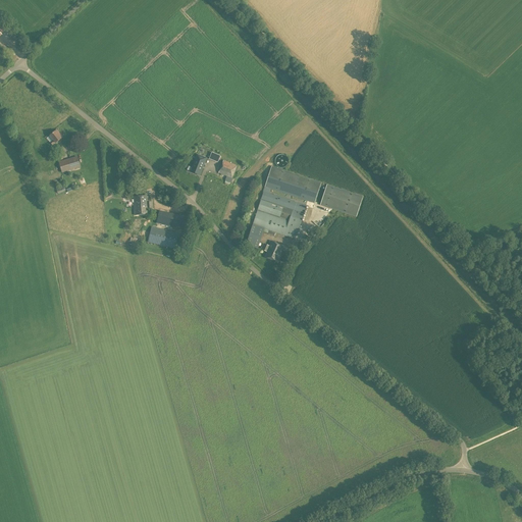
[(60,134),(57,129),(49,136),(53,141),(50,143),(52,145),(55,143),(63,137),(60,134)]
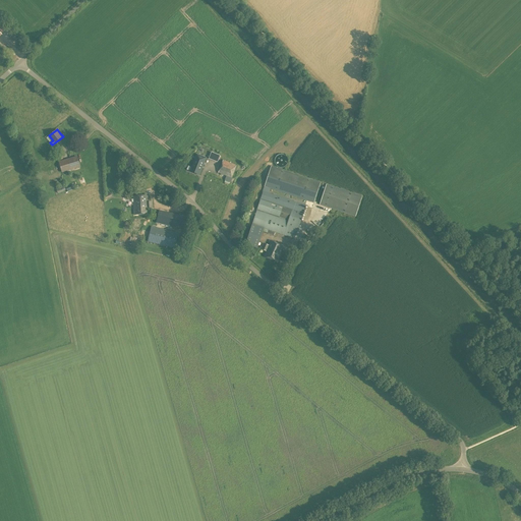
[(219,162),(221,155),(213,152),(210,159),(219,162)]
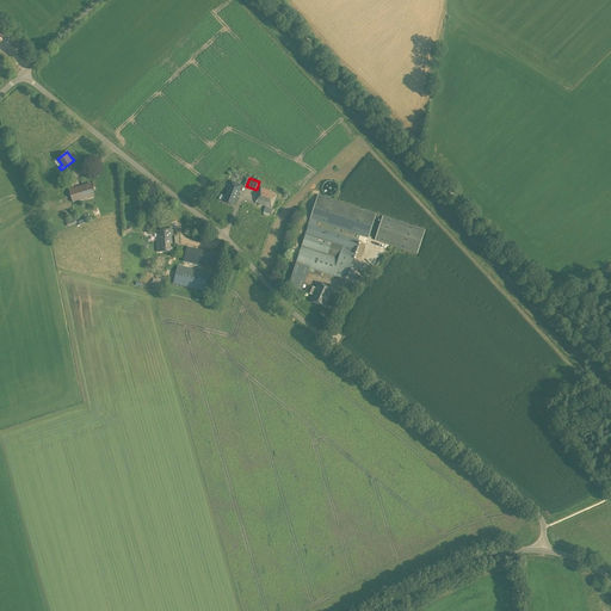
[(222,201),(222,202),(234,207),(242,185),(230,180),(224,196),(226,197),(223,202),(222,201)]
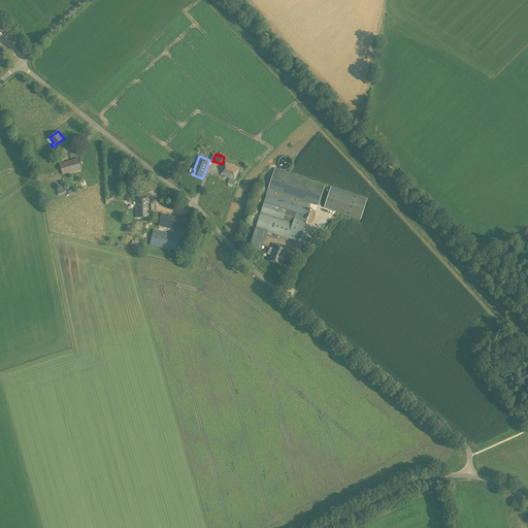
[(63,175),(81,169),(78,158),(59,164),(63,175)]
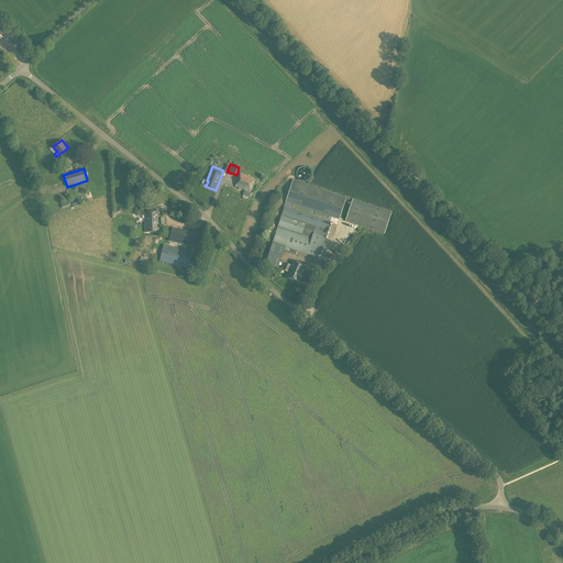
[(250,192),(255,178),(241,173),(235,187),(250,192)]
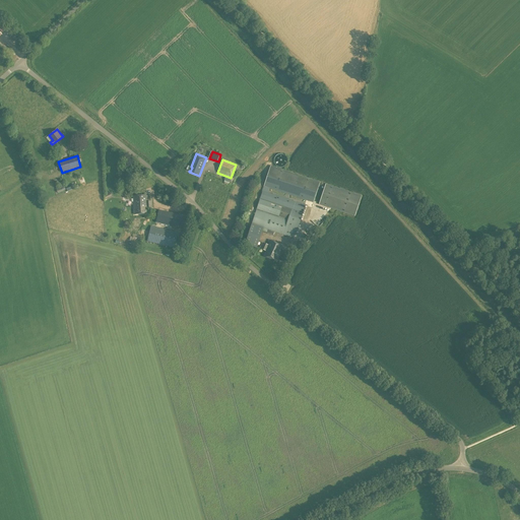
[(313,202),(320,182),(270,166),(264,186),(313,202)]
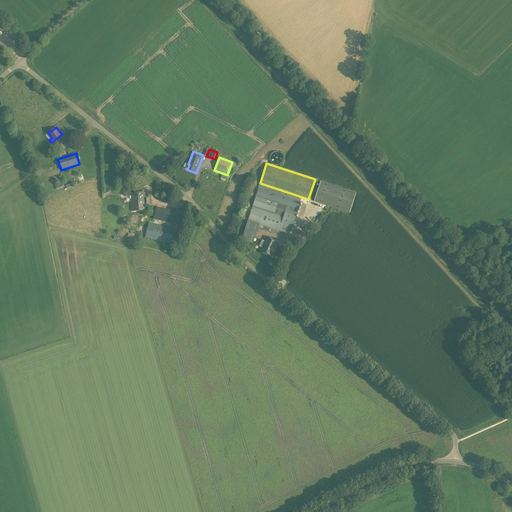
[(356,193),(321,181),(314,201),(349,213),(356,193)]
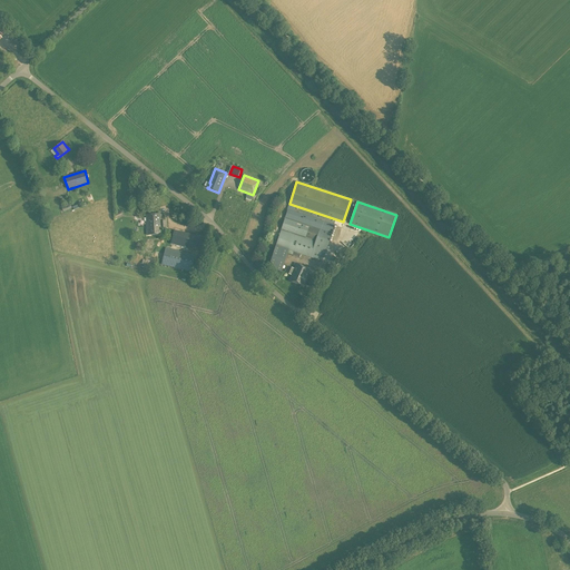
[(275,246),(268,267),(282,272),(288,251),(322,262),(335,225),(287,209),(275,246)]
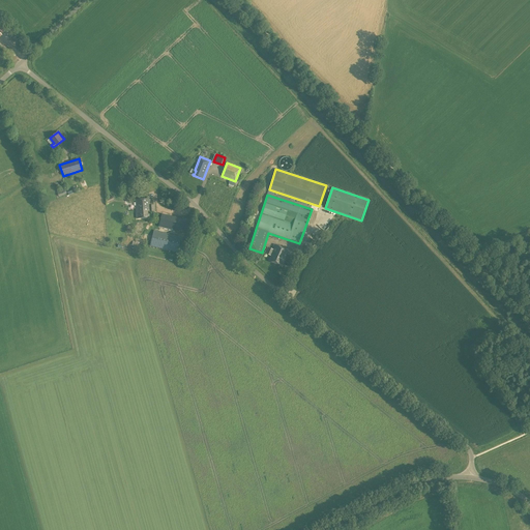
[(149,206),(148,199),(136,200),(137,218),(150,217),(150,212),(149,212),(149,211),(153,211),(153,205),(149,206)]
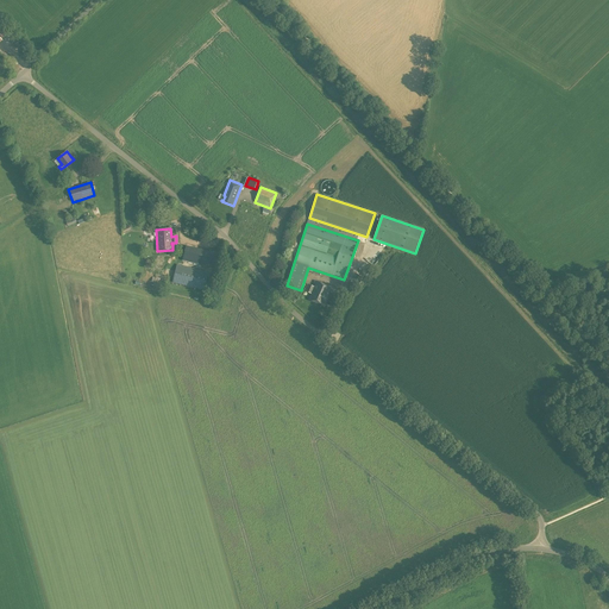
[(192,248),(192,245),(187,244),(187,246),(186,246),(182,261),(215,269),(219,255),(192,248)]
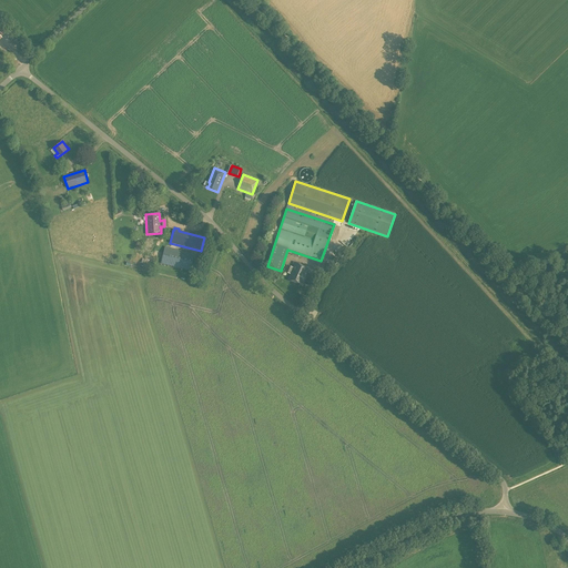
[(191,271),(194,254),(174,249),(164,246),(161,264),(191,271)]
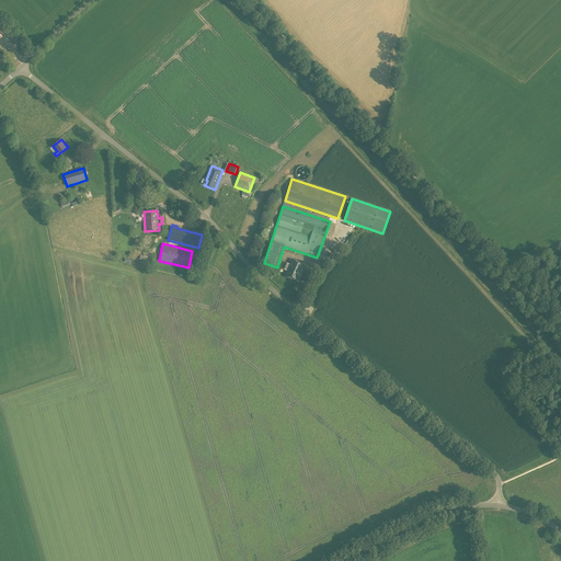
[(305,265),(292,259),(289,264),(284,262),(282,268),(287,271),(284,276),(298,283),(301,276),(300,275),(305,265)]
